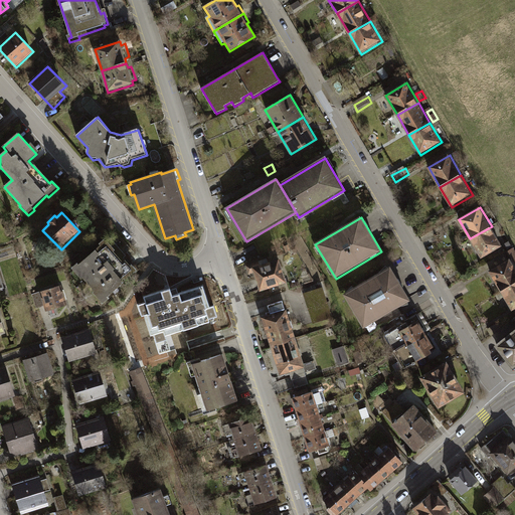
[(492,226),(470,238),(482,260),(503,246),(492,226)]
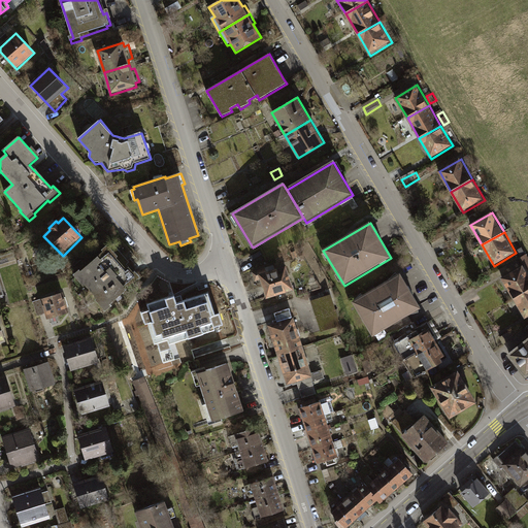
[(79,270),(74,275),(85,287),(86,286),(98,298),(96,300),(106,311),(111,306),(110,304),(140,276),(135,270),(133,272),(128,266),(126,268),(117,258),(119,256),(107,244),(102,250),(103,252),(81,271),(79,270)]
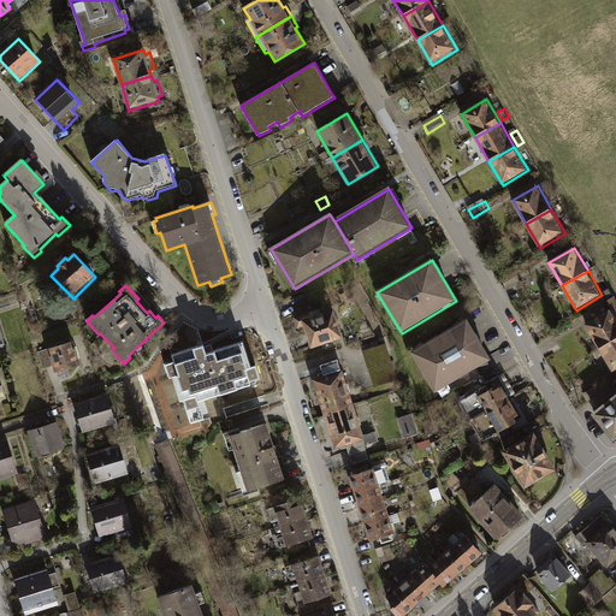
[(610,290),(605,294),(609,301),(615,297),(610,290)]
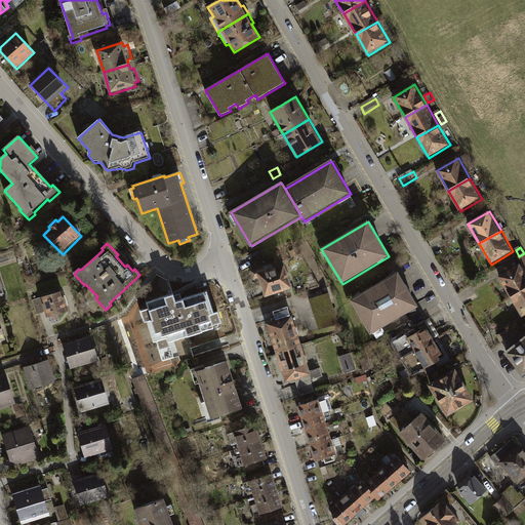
[(521,265),(499,278),(511,296),(524,288),(524,254),(524,253),(519,256),(517,257),(521,265)]
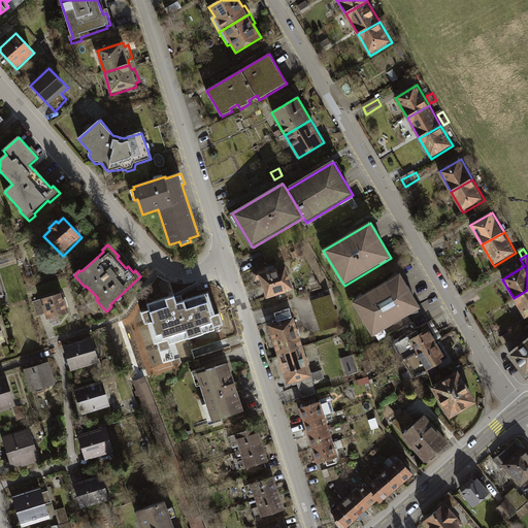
[(260,278),(267,300),(277,297),(278,301),(287,299),(285,295),(296,292),(289,266),(265,273),(264,270),(253,273),(255,281),(260,278)]
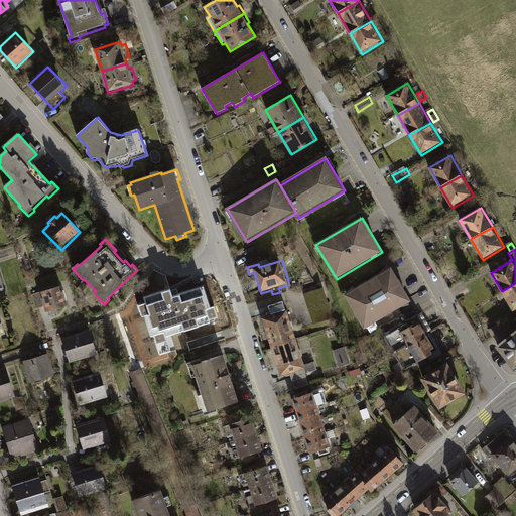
[(345,295),(365,329),(376,321),(382,331),(405,317),(399,307),(411,300),(391,268),(345,295)]
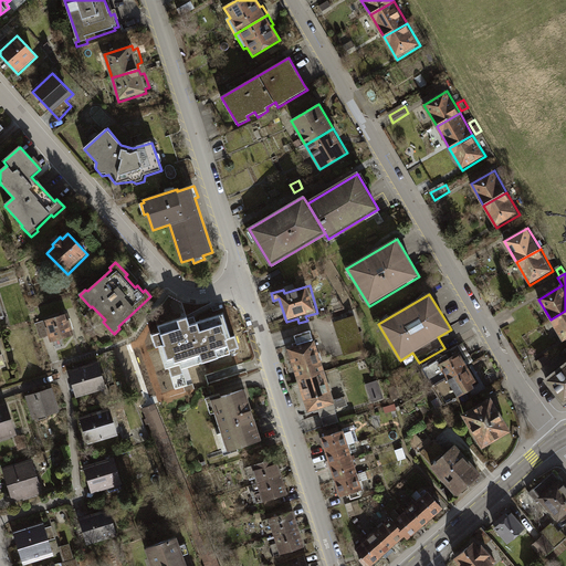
[(565,311),(551,320),(563,341),(565,338),(565,311)]
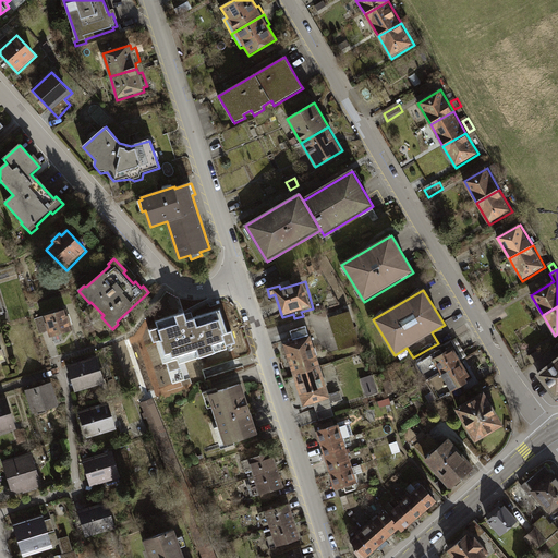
[(67,310),(36,320),(41,337),(50,334),(53,346),(64,341),(62,335),(74,330),(67,310)]
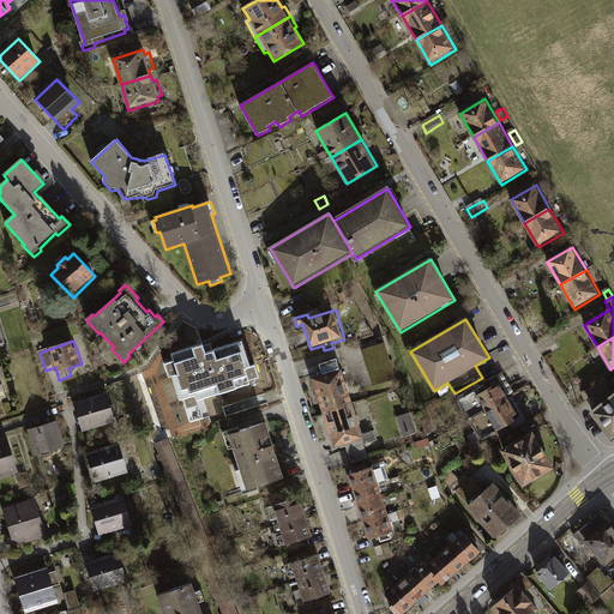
[(205,353),(203,344),(172,354),(179,375),(173,377),(181,399),(197,395),(198,399),(251,383),(246,367),(251,366),(242,341),(205,353)]
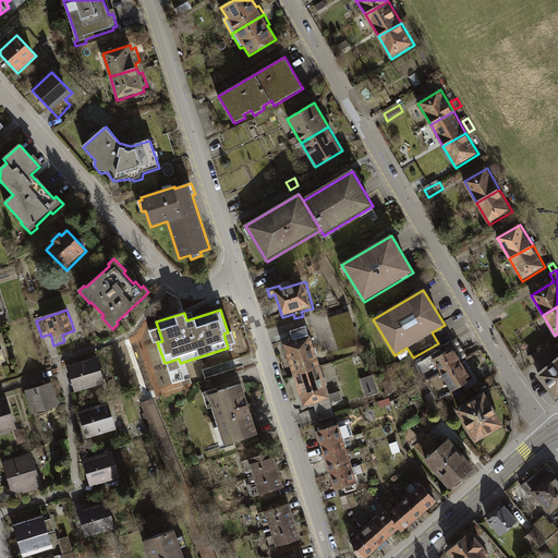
[(294,341),(283,344),(293,375),(322,366),(308,328),(292,332),(294,341)]
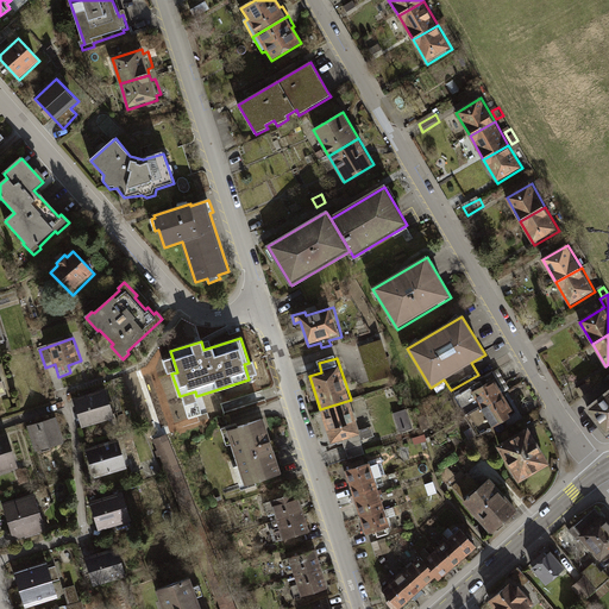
[(451,390),(468,419),(509,394),(512,393),(500,372),(483,383),(478,375),(451,390)]
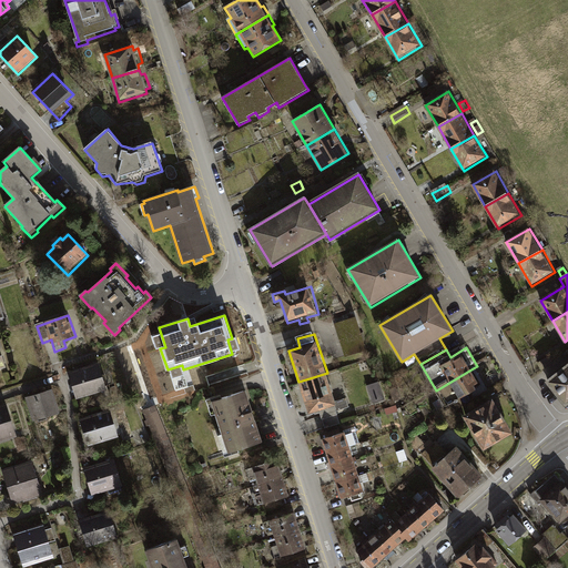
[(100,364),(69,374),(77,401),(108,392),(100,364)]
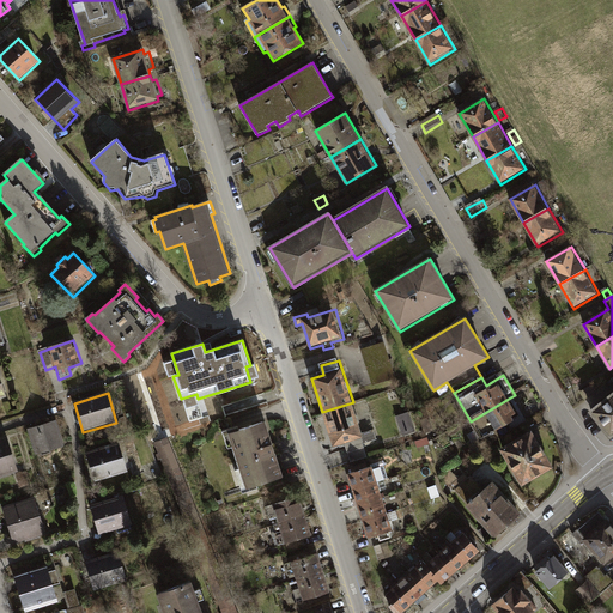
[(612,394),(590,412),(612,441),(612,439),(612,394)]
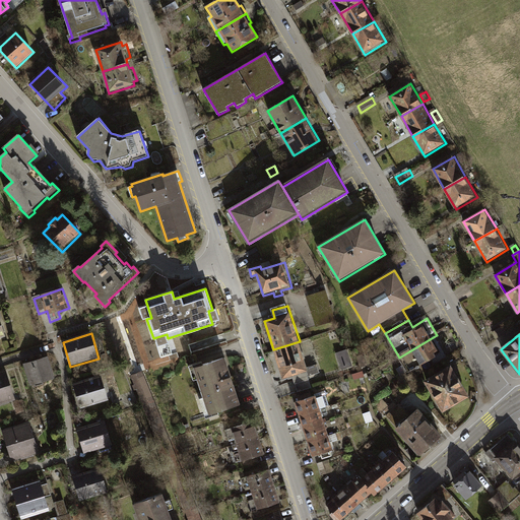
[(399,358),(409,374),(445,352),(435,336),(399,358)]
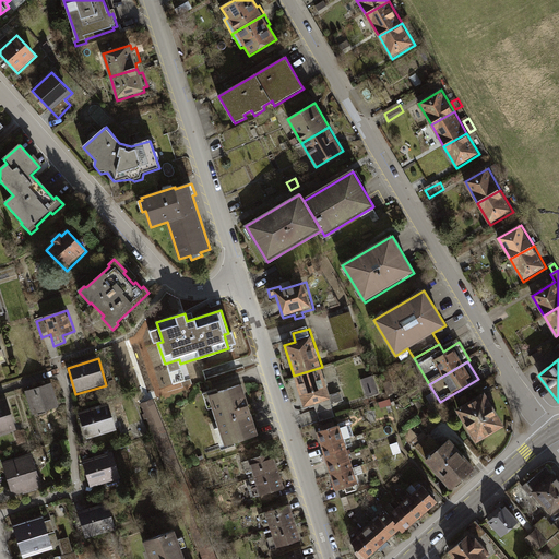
[(322,367),(294,376),(304,407),(316,404),(318,412),(334,406),(322,367)]
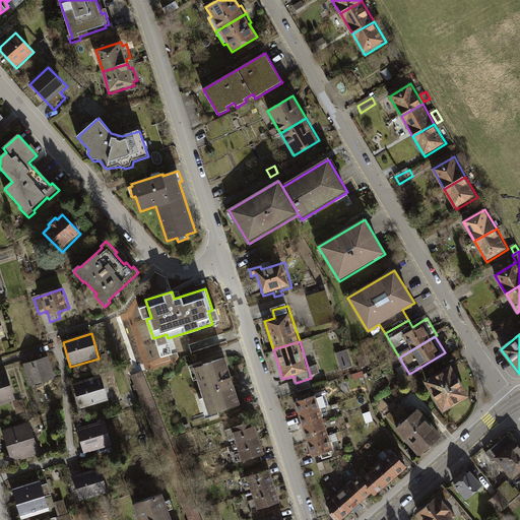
[(342,369),(350,367),(346,350),(338,352),(342,369)]
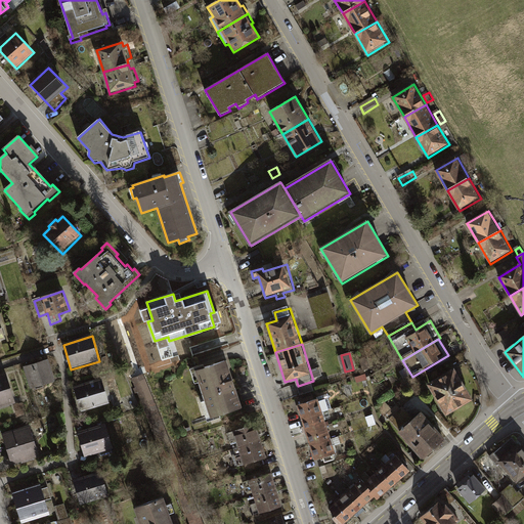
[(50,360),(25,368),(32,390),(35,389),(36,392),(46,389),(45,386),(57,383),(50,360)]
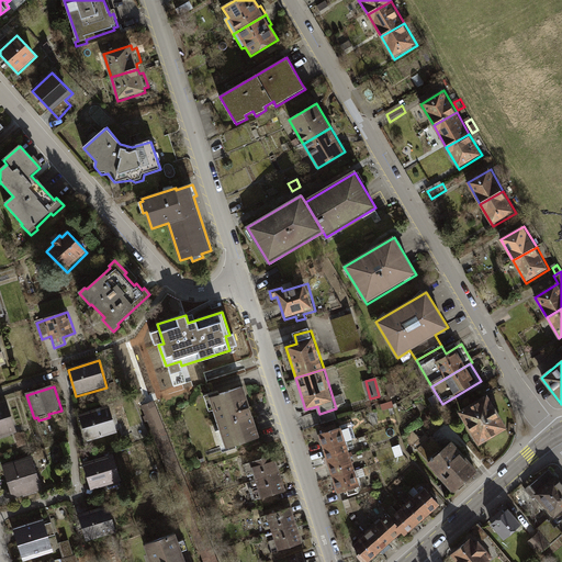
[(261,438),(245,388),(222,395),(221,392),(204,397),(210,414),(213,413),(220,430),(215,431),(223,453),(238,449),(237,447),(261,438)]
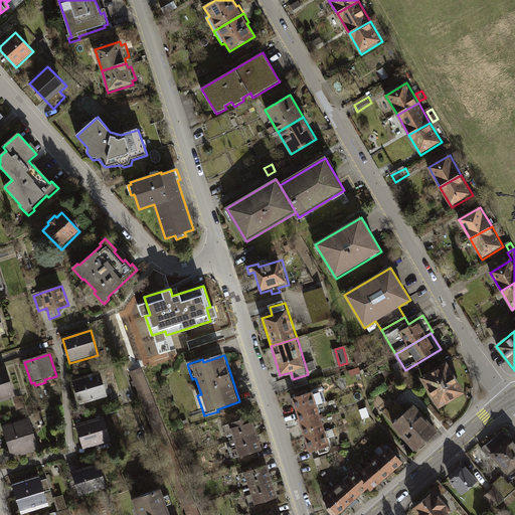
[(420,378),(440,408),(467,392),(449,361),(420,378)]
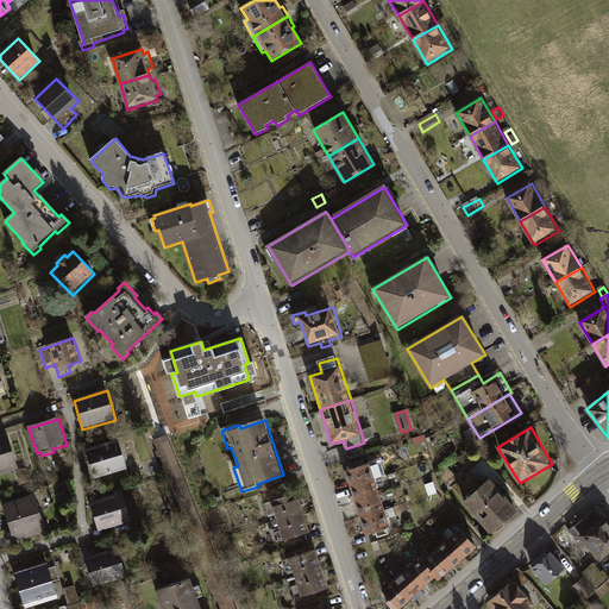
[(8,435),(0,437),(0,476),(20,470),(8,435)]
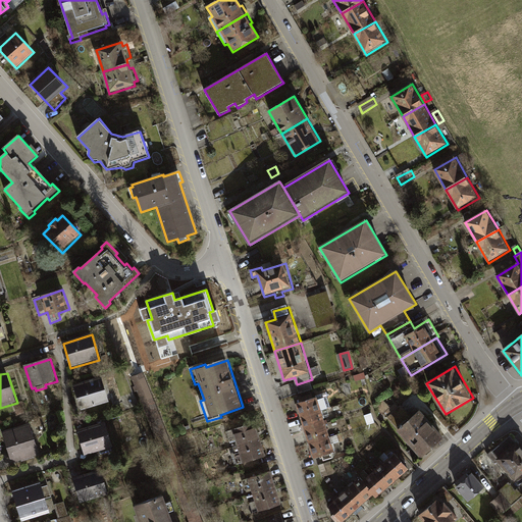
[(132,393),(126,378),(118,381),(115,374),(104,378),(112,400),(132,393)]
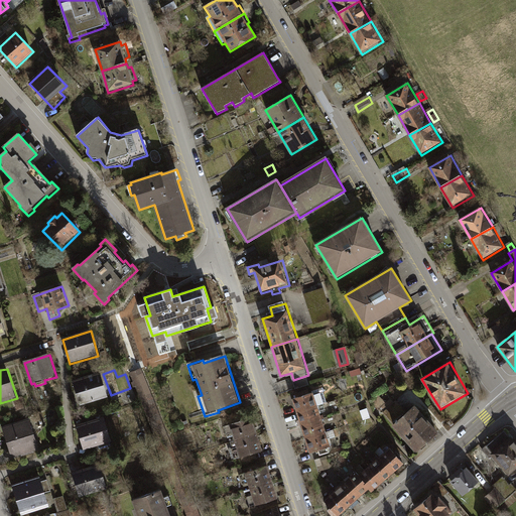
[(351,374),(353,380),(364,376),(362,370),(351,374)]
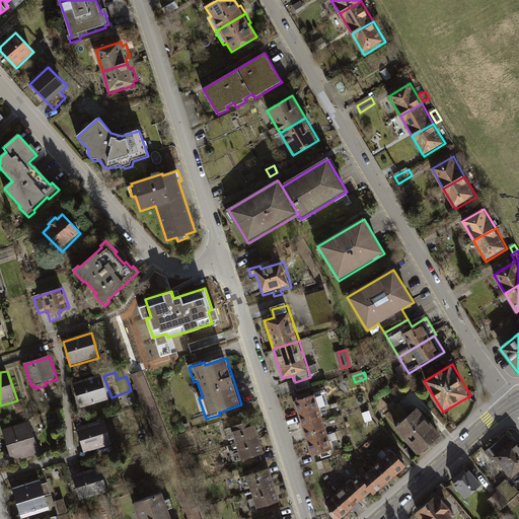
[(102,376),(74,384),(81,410),(110,400),(102,376)]
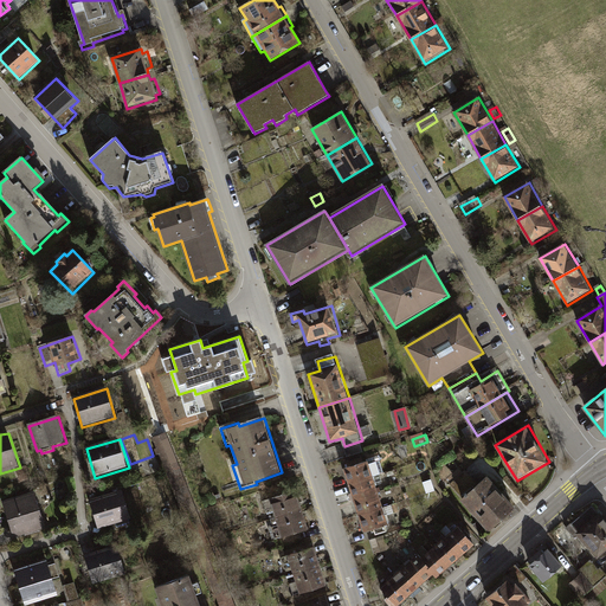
[(369,462),(345,470),(349,485),(374,477),(385,475),(380,463),(371,465),(369,462)]
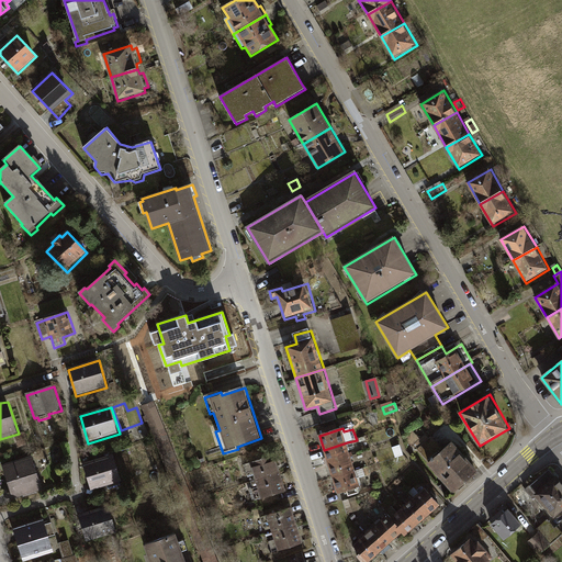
[(414,447),(420,440),(414,434),(407,440),(414,447)]
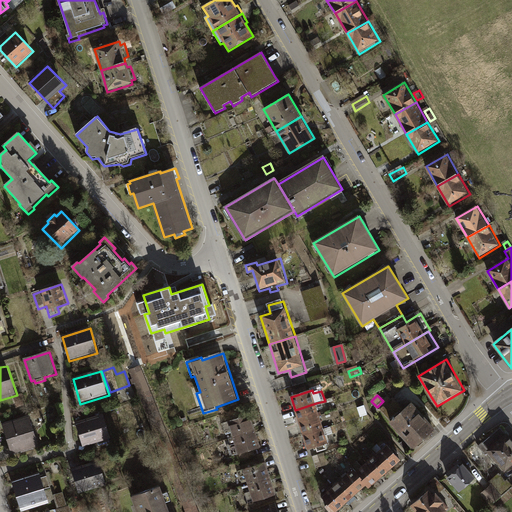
[(380,412),(414,450),(436,430),(412,404),(405,410),(395,399),(380,412)]
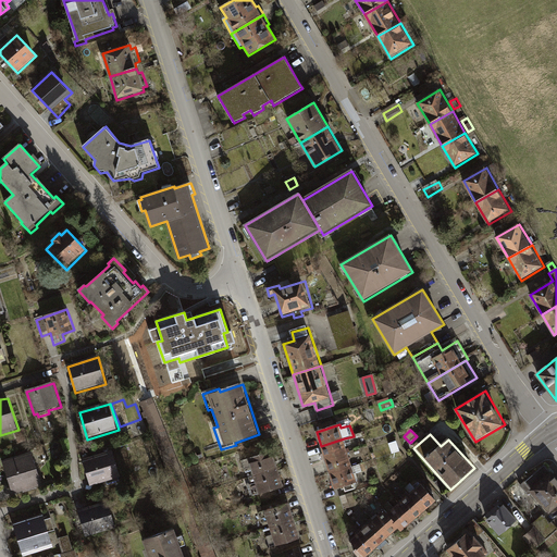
[(344,438),(321,446),(325,460),(348,454),(344,438)]
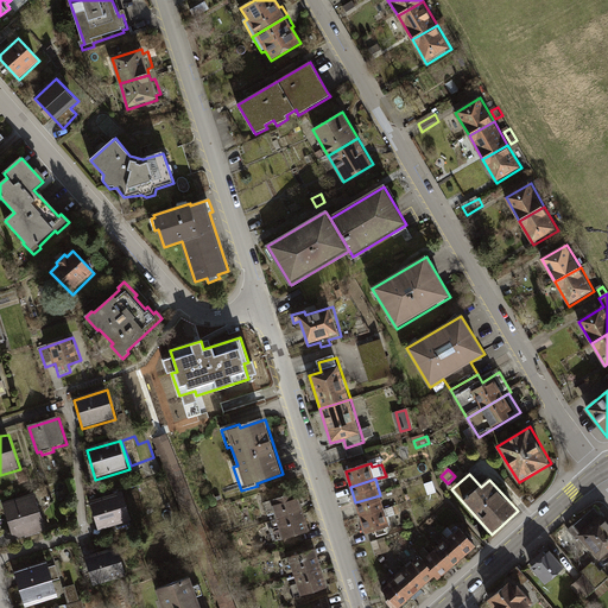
[(435,483),(425,486),(429,496),(437,494),(435,483)]
